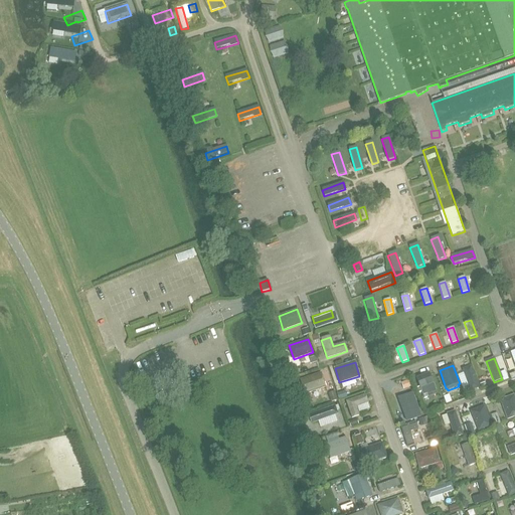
[(469,388),(470,388),(471,391),(479,388),(471,366),(463,369),(466,378),(461,380),(464,388),(466,387),(466,389),(469,388)]
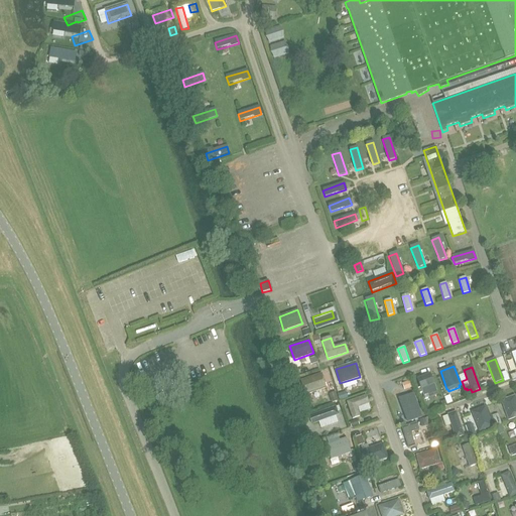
[(429,371),(415,376),(423,398),(437,393),(429,371)]
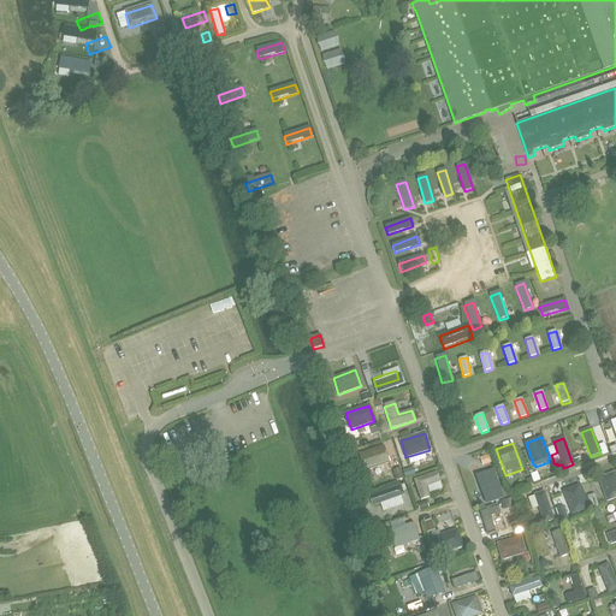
[(389,463),(384,446),(359,456),(365,472),(389,463)]
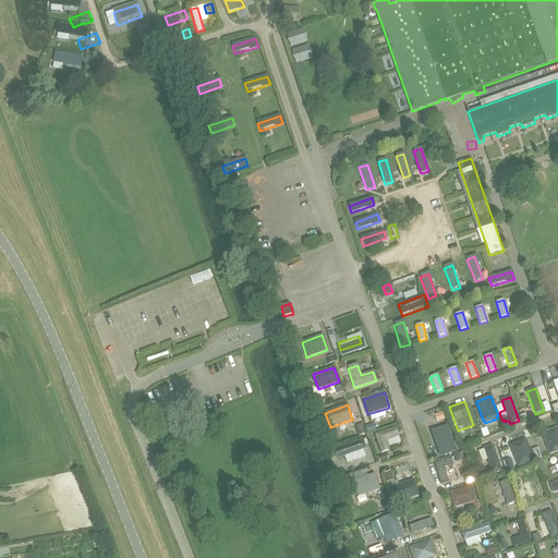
[(375,431),(373,424),(365,426),(367,433),(375,431)]
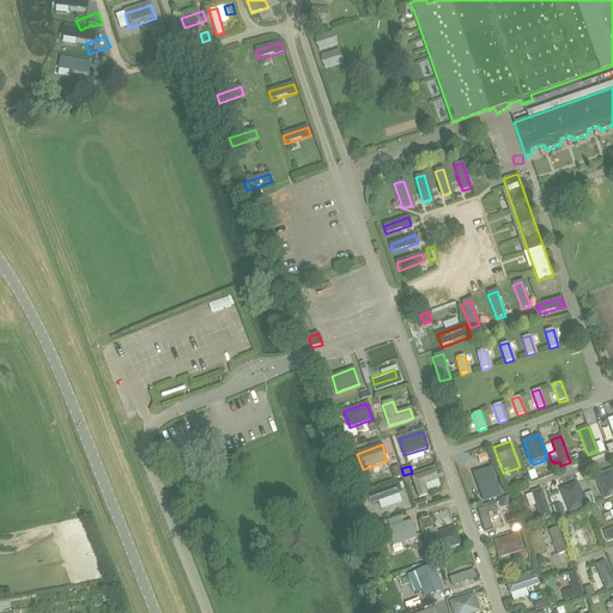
[(491,468),(474,474),(485,503),(497,498),(502,496),(491,468)]
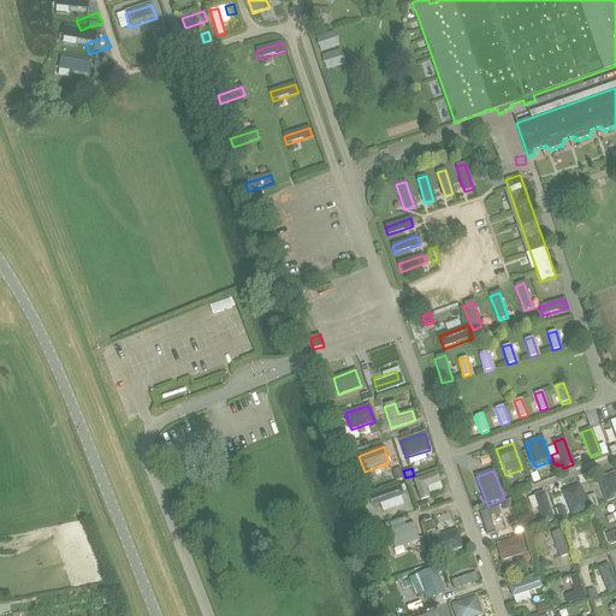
[(430,497),(426,487),(440,483),(437,473),(414,481),(420,499),(430,497)]
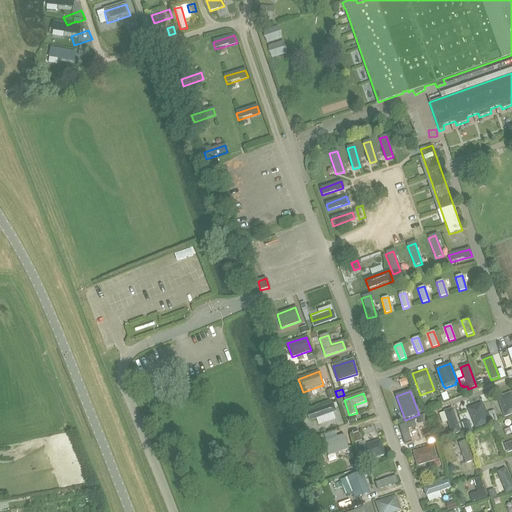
[(497,398),(505,418),(511,415),(511,396),(510,393),(497,398)]
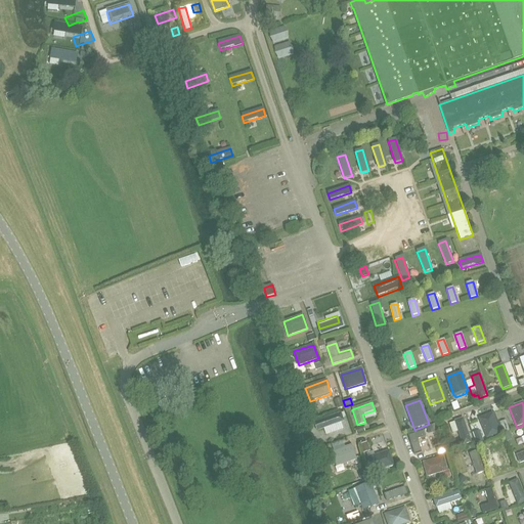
[(344,422),(341,413),(341,412),(314,422),(317,431),(324,428),(344,422)]
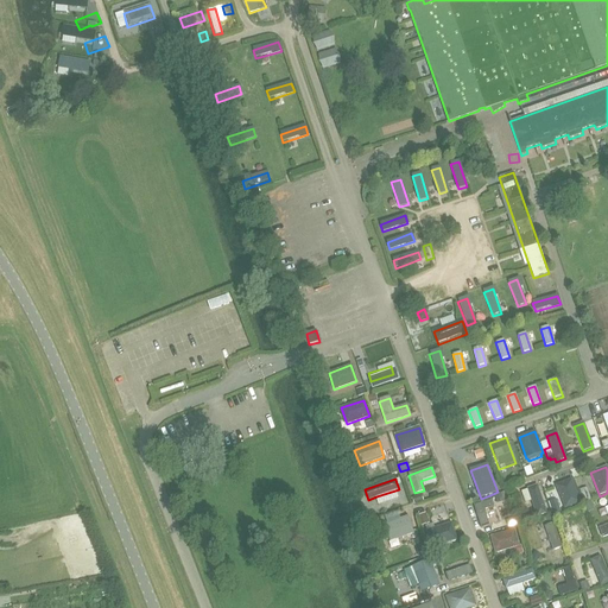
[(565,510),(581,504),(571,480),(556,486),(565,510)]
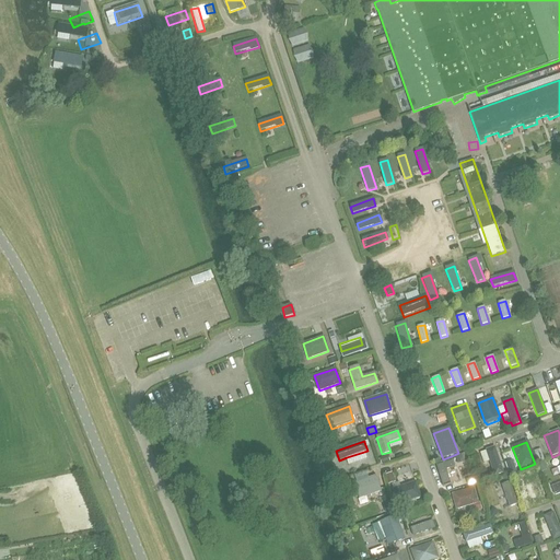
[(486,451),(487,452),(480,454),(483,464),(490,462),(494,476),(502,473),(494,447),(486,451)]
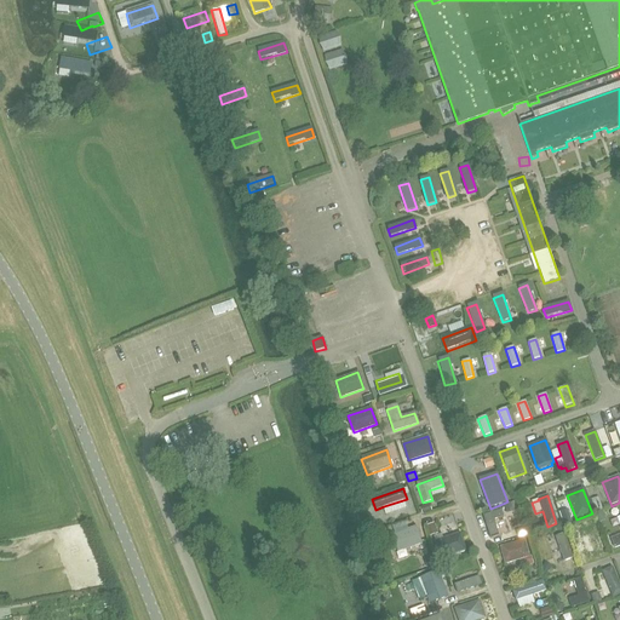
[(504,517),(501,509),(491,512),(483,515),(486,523),(492,540),(499,538),(493,521),(504,517)]
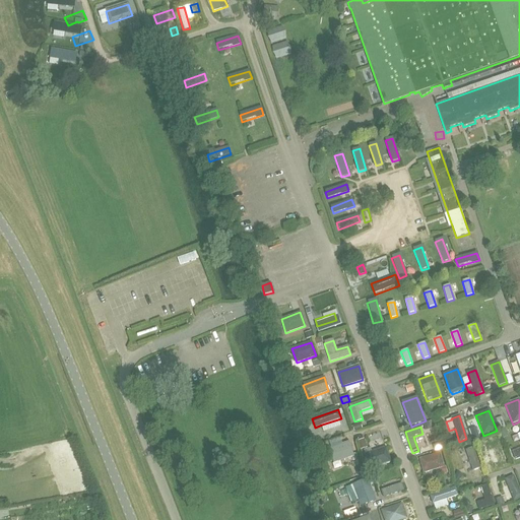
[(314,437),(308,440),(310,446),(316,444),(314,437)]
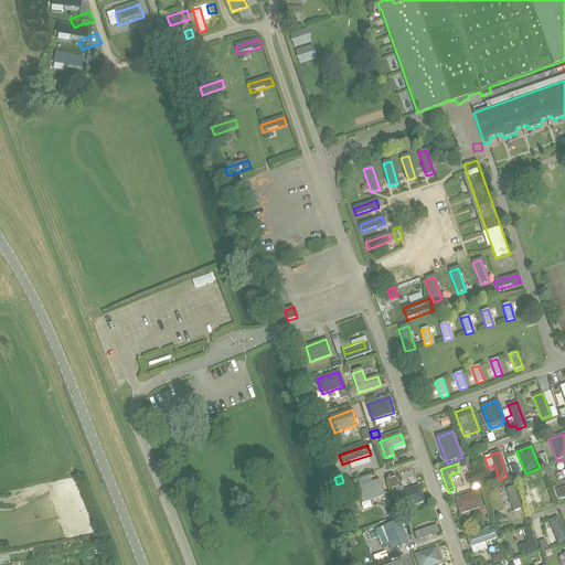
[(400,475),(392,478),(396,490),(403,488),(400,475)]
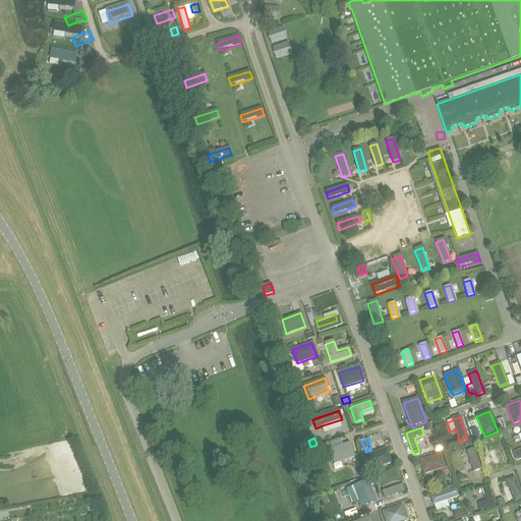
[(387,442),(377,445),(378,450),(388,447),(387,442)]
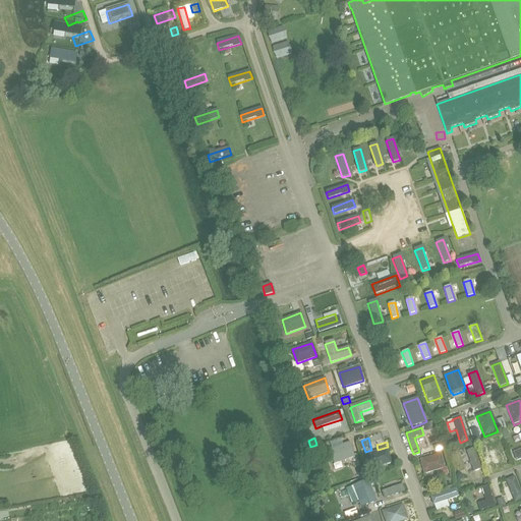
[(343,446),(330,450),(335,463),(353,457),(349,444),(343,446)]
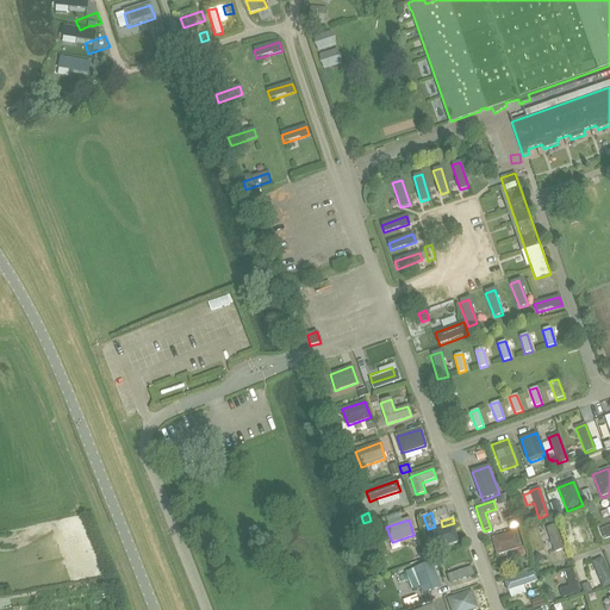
[(554,524),(546,527),(554,552),(562,548),(554,524)]
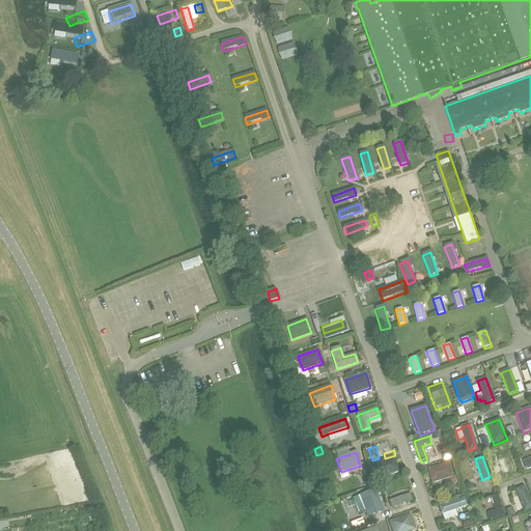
[(504,458),(510,476),(518,474),(510,456),(504,458)]
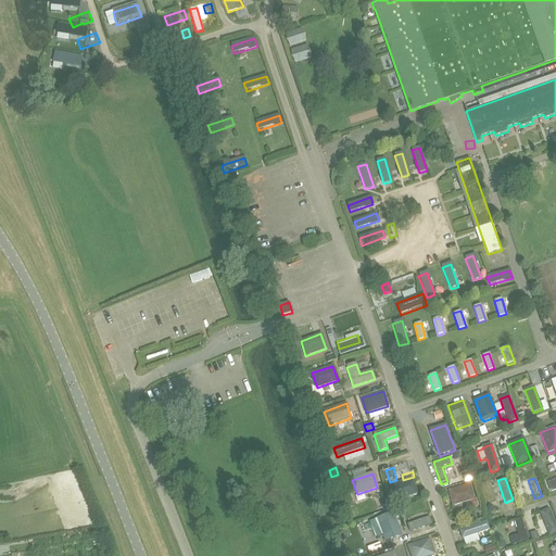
[(412,479),(397,484),(390,487),(395,502),(417,494),(412,479)]
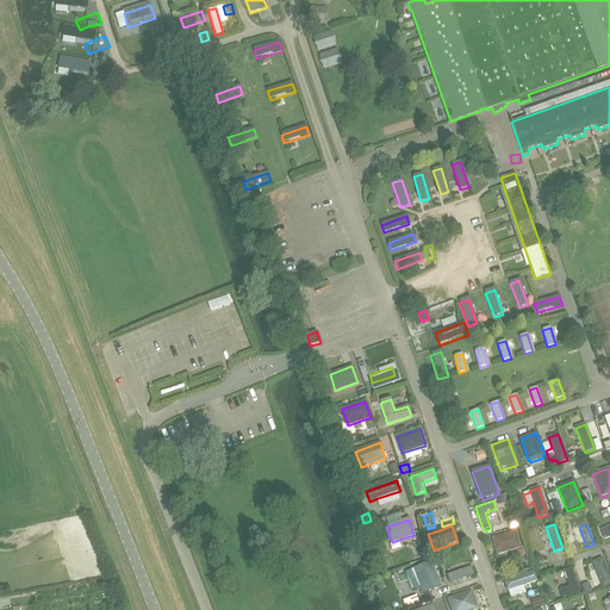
[(497,554),(521,548),(516,533),(492,539),(497,554)]
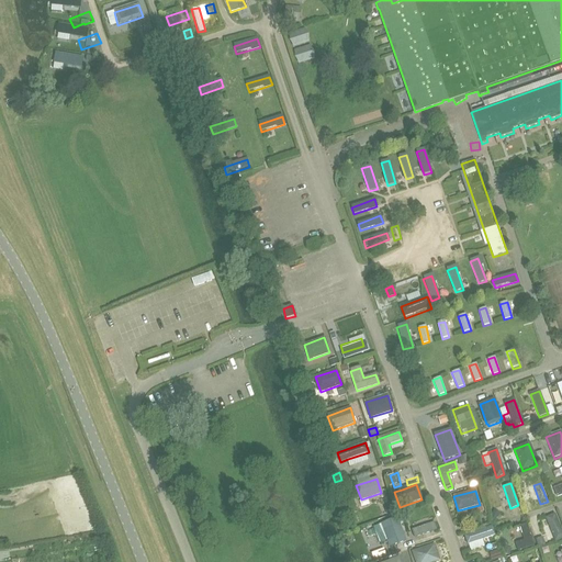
[(561,539),(561,532),(554,515),(546,519),(555,542),(561,539)]
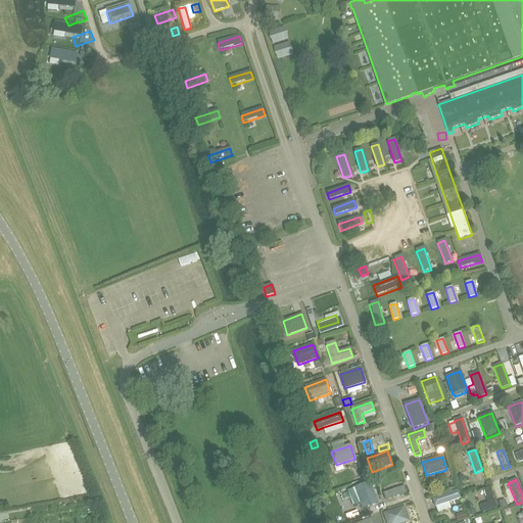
[(354,486),(363,510),(377,504),(369,481),(354,486)]
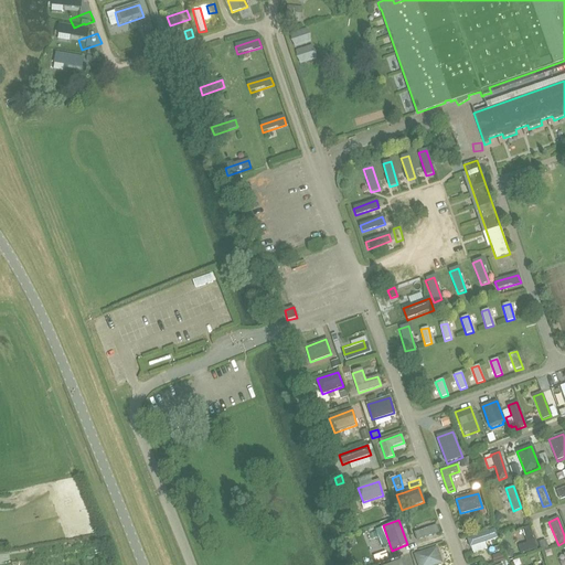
[(439,534),(436,525),(415,533),(417,542),(439,534)]
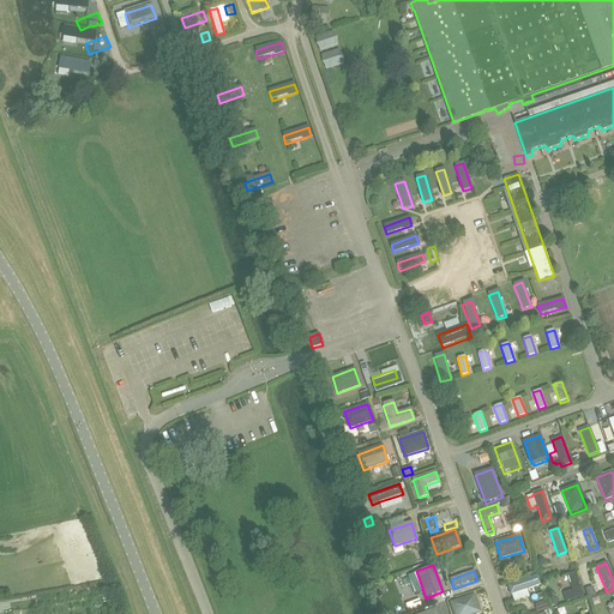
[(564,594),(566,602),(583,596),(581,587),(576,573),(569,576),(573,591),(564,594)]
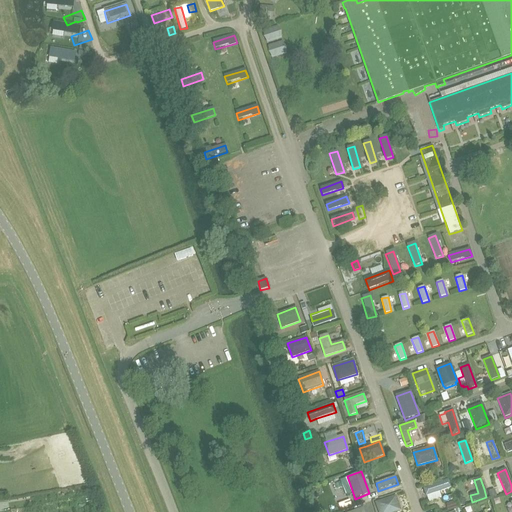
[(442,498),(440,493),(451,489),(448,481),(423,489),(426,497),(428,503),(442,498)]
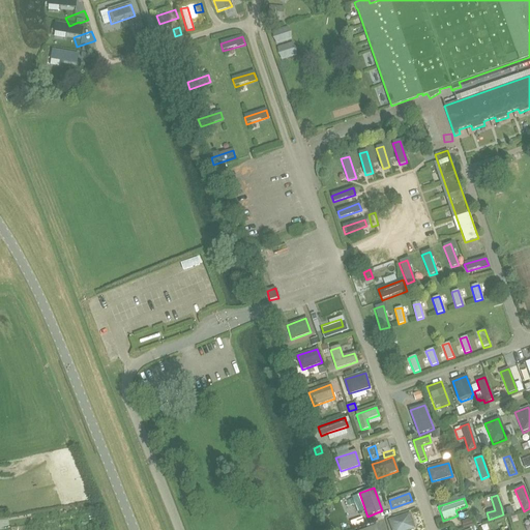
[(409,529),(414,528),(410,514),(389,521),(391,529),(409,529)]
